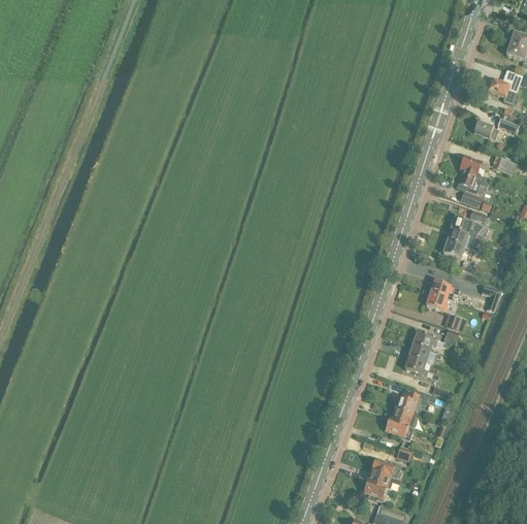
[(526,36),(513,31),(508,42),(526,48),(526,36)]
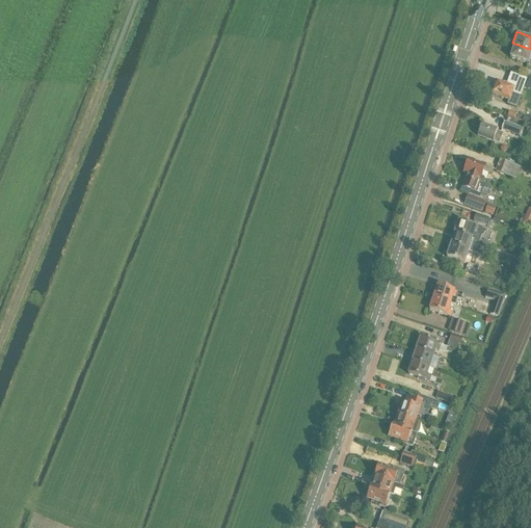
[(530,49),(512,43),(509,54),(530,61),(530,49)]
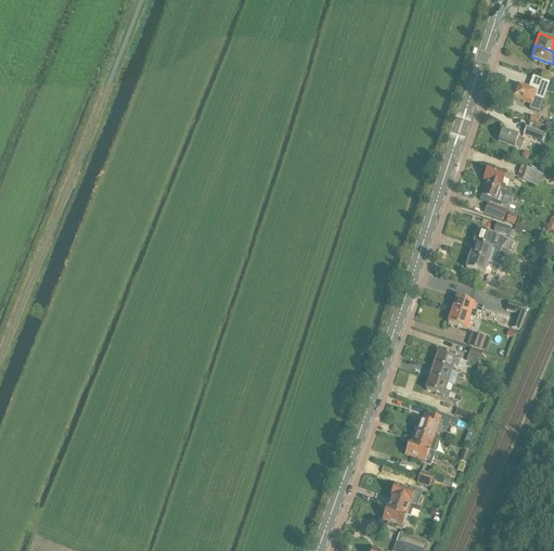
[(541,91),(516,82),(512,94),(531,102),(535,94),(539,95),(539,97),(545,99),(548,93),(541,91)]
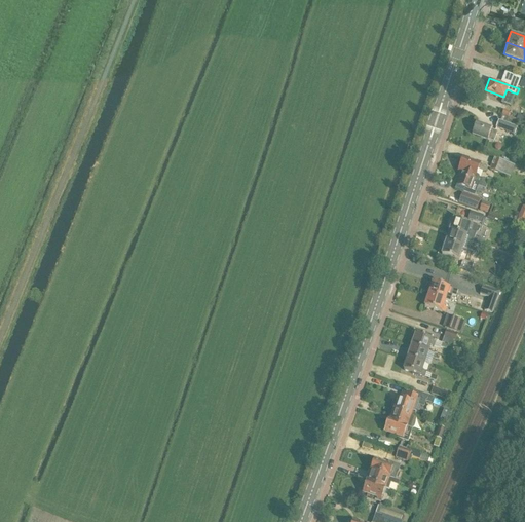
[(516,123),(497,116),(494,124),(514,132),(516,123)]
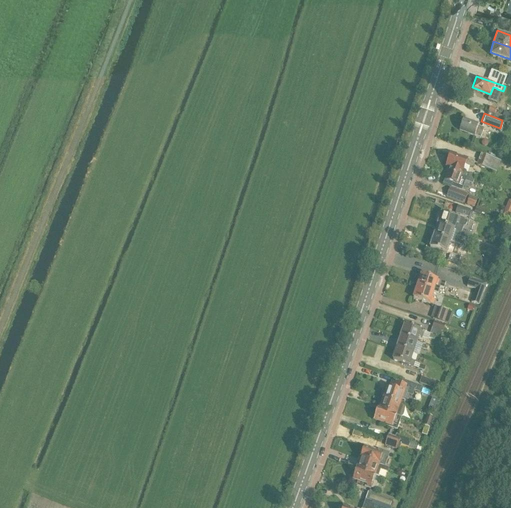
[(477,122),(462,116),(458,127),(479,135),(483,125),(477,123),(477,122)]
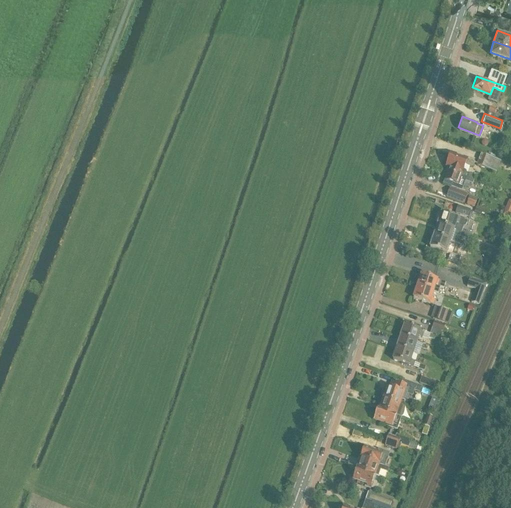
[(450,150),(445,163),(448,164),(461,169),(461,168),(462,169),(465,162),(471,165),(473,159),(466,157),(467,156),(450,150)]
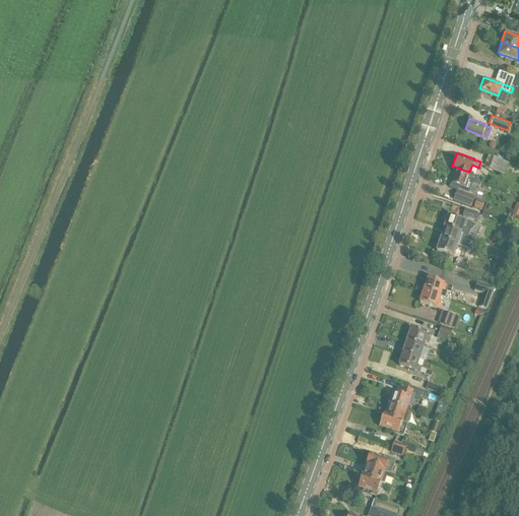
[(484,159),(482,165),(503,173),(508,160),(488,153),(484,159)]
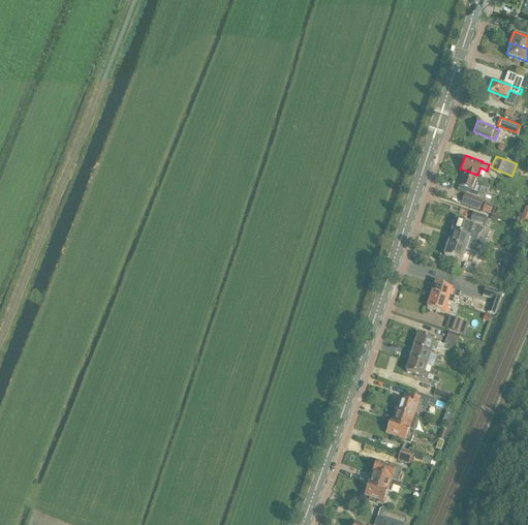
[(476,175),(463,170),(458,182),(472,187),(475,179),(478,180),(480,180),(479,182),(482,182),(482,183),(488,185),(488,186),(495,189),(497,185),(493,183),(493,184),(489,182),(490,179),(484,177),(477,175),(476,174),(476,175)]
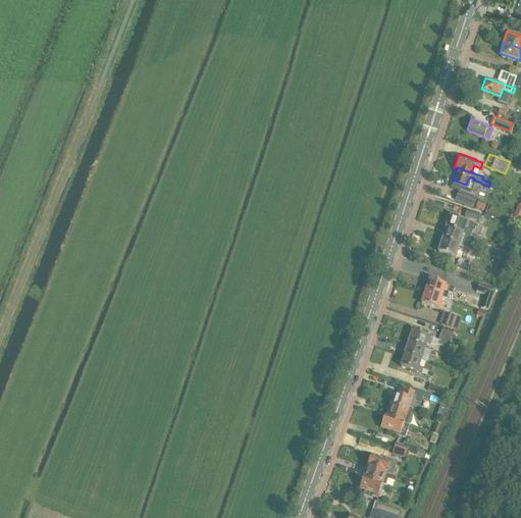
[(454,198),(471,205),(475,196),(457,190),(454,198)]
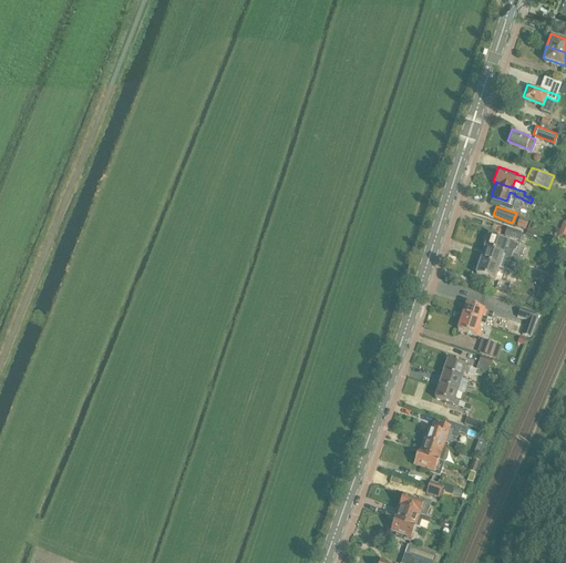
[(526,219),(518,216),(516,224),(524,226),(526,219)]
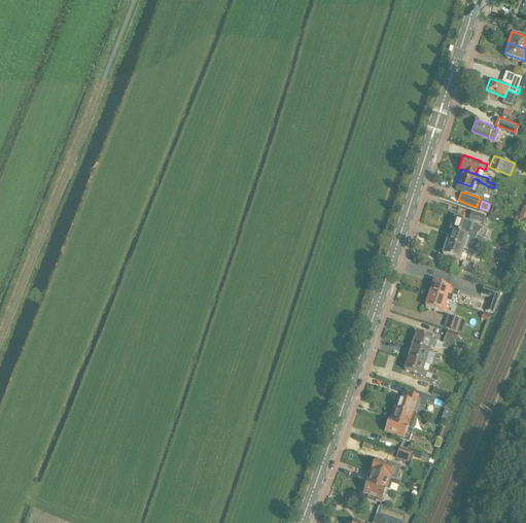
[(470,209),(468,216),(480,220),(483,213),(470,209)]
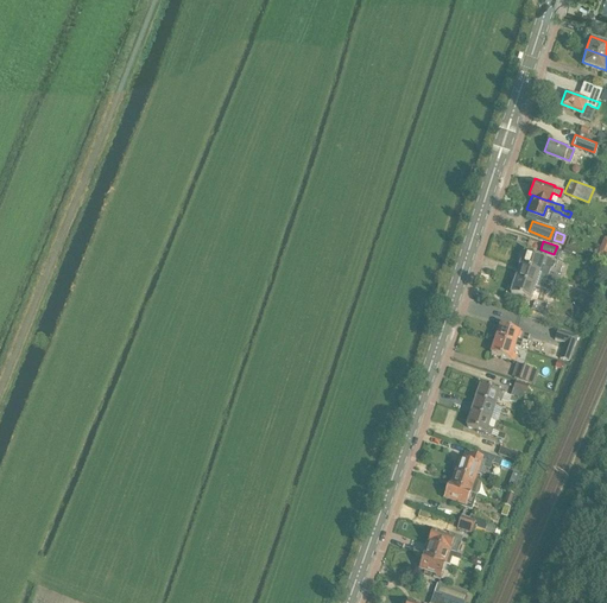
[(523,249),(518,264),(547,272),(549,265),(551,265),(560,267),(561,261),(554,259),(538,254),(523,249)]
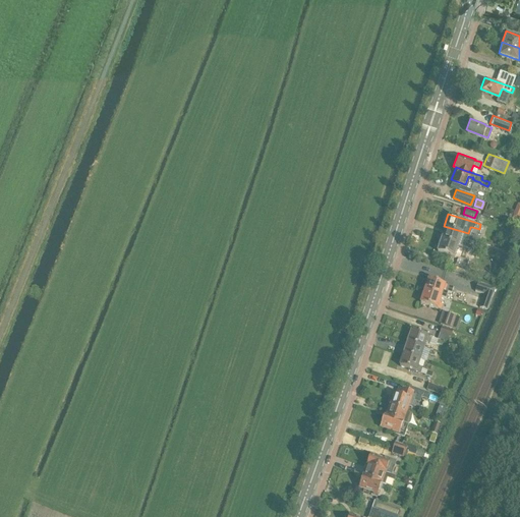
[(468,233),(444,226),(440,237),(464,245),(464,244),(466,238),(477,241),(478,237),(468,233)]
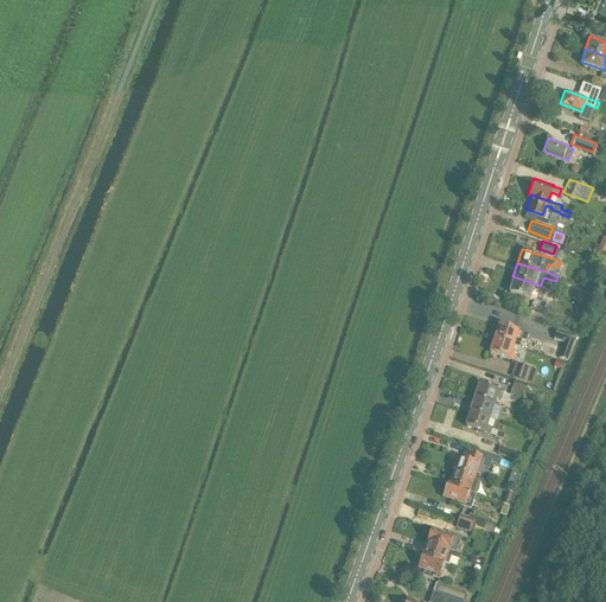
[(528,312),(527,314),(542,319),(543,316),(542,316),(544,309),(542,308),(544,301),(540,300),(541,294),(538,293),(541,286),(512,276),(509,290),(533,298),(530,305),(529,305),(527,312),(528,312)]
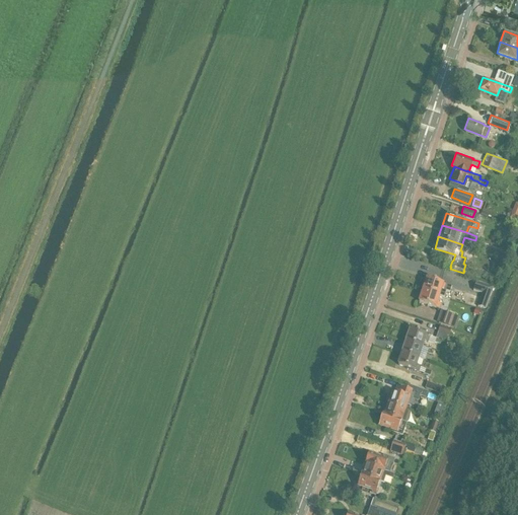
[(422,287),(439,293),(439,294),(443,295),(445,287),(449,289),(450,284),(425,276),(422,287)]
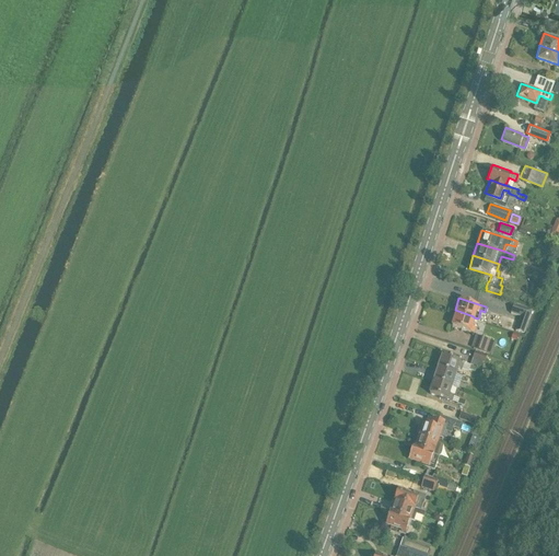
[(509,310),(519,314),(514,327),(523,331),(531,308),(513,301),(509,310)]
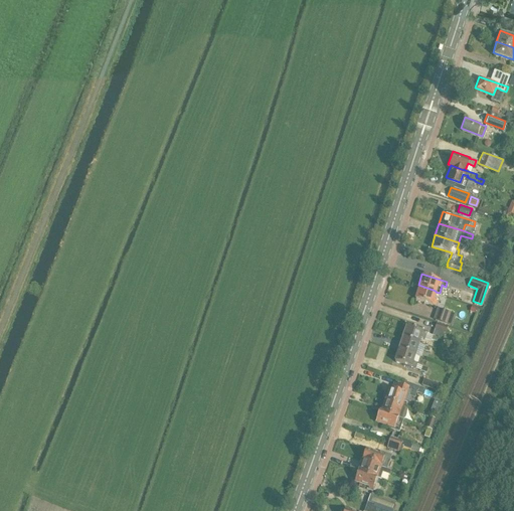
[(436,291),(418,285),(414,297),(436,304),(437,299),(434,297),(436,292),(436,291)]
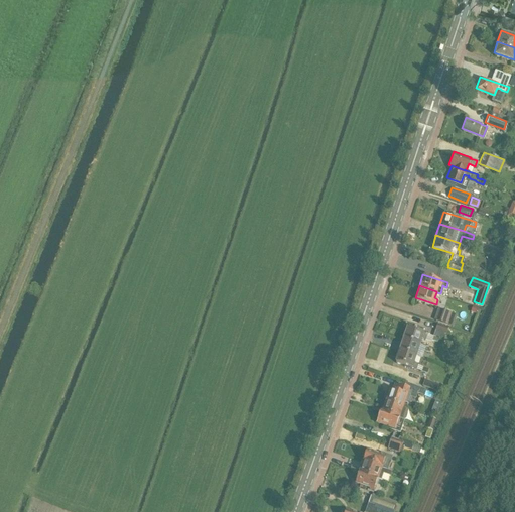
[(451,310),(438,306),(434,317),(446,322),(451,310)]
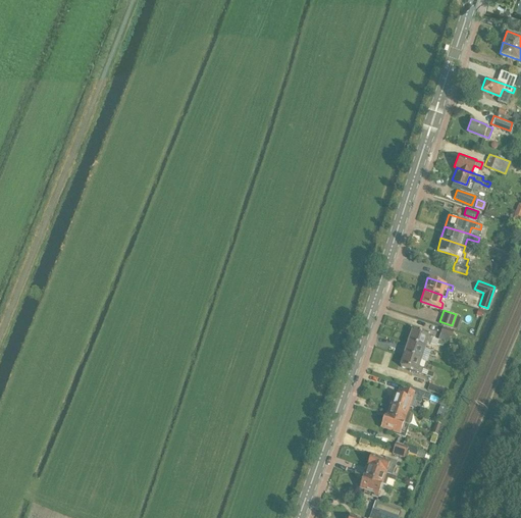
[(437,338),(411,328),(407,341),(424,346),(426,340),(429,341),(429,342),(435,344),(436,342),(441,344),(444,340),(446,341),(447,341),(449,334),(451,334),(453,328),(441,324),(437,338)]
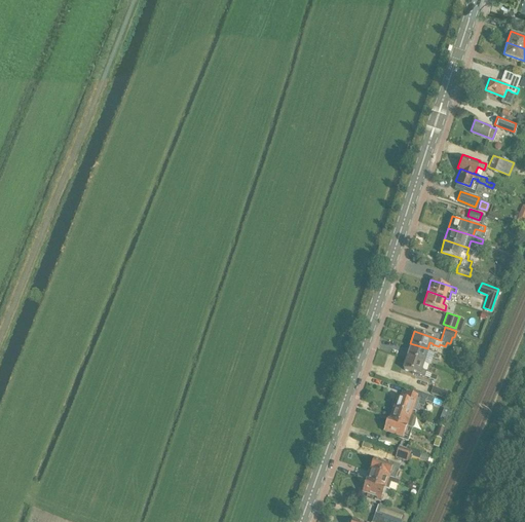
[(439,352),(433,350),(427,348),(410,343),(406,355),(423,361),(426,353),(438,357),(439,352)]
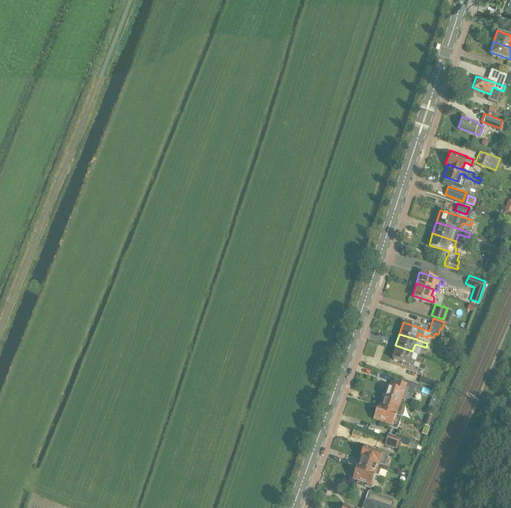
[(395,345),(391,357),(412,364),(423,367),(424,363),(413,360),(414,358),(410,357),(412,351),(395,345)]
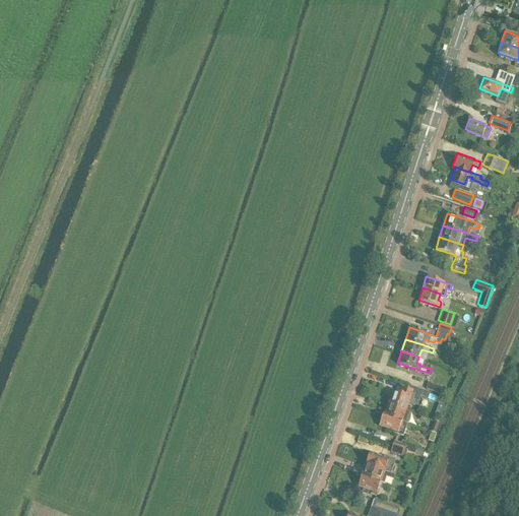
[(427,380),(425,386),(439,391),(444,393),(446,387),(441,385),(427,380)]
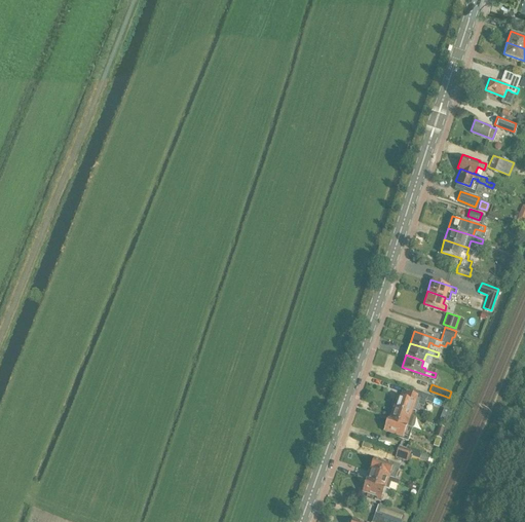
[(391,406),(410,413),(411,408),(414,408),(418,396),(420,389),(413,387),(411,394),(404,390),(403,394),(401,393),(400,397),(396,396),(391,406)]
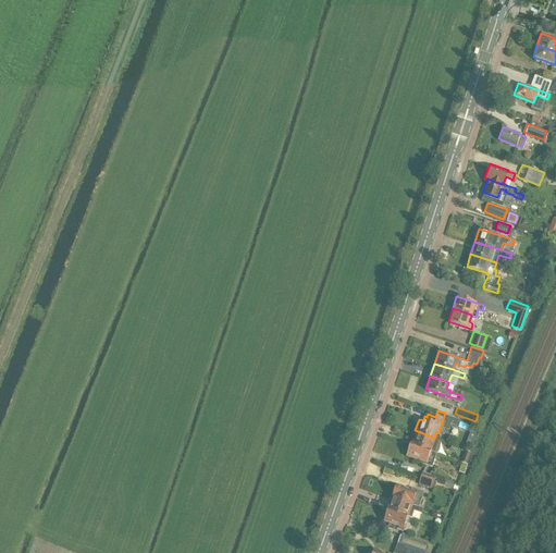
[(410,442),(435,451),(440,439),(434,438),(415,430),(412,439),(411,439),(410,442)]
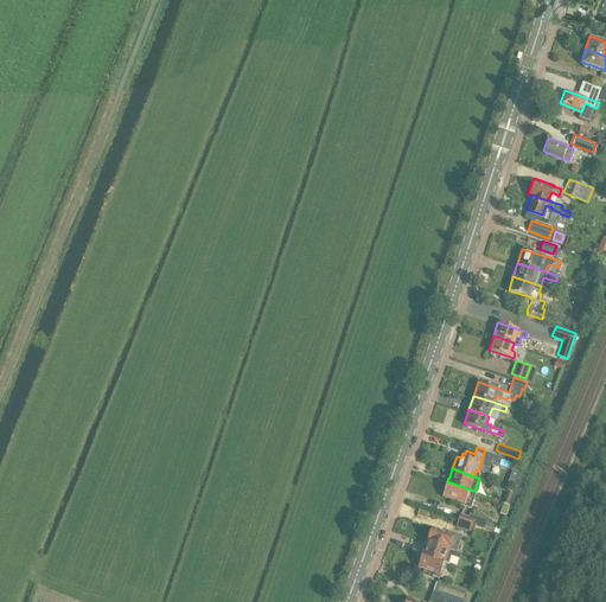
[(442,494),(458,499),(457,503),(470,506),(474,491),(447,481),(442,494)]
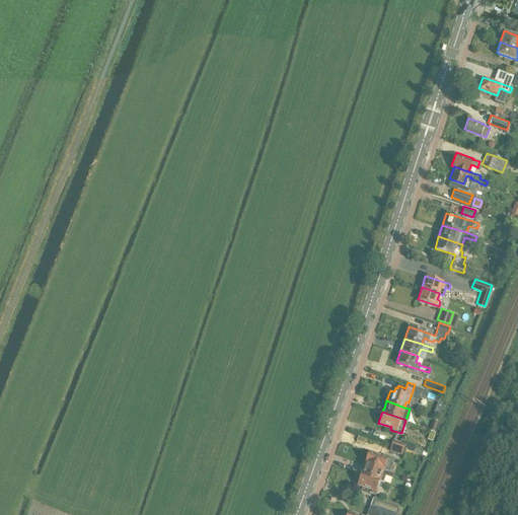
[(392,438),(390,443),(402,447),(422,453),(424,448),(415,445),(416,442),(400,437),(399,440),(392,438)]
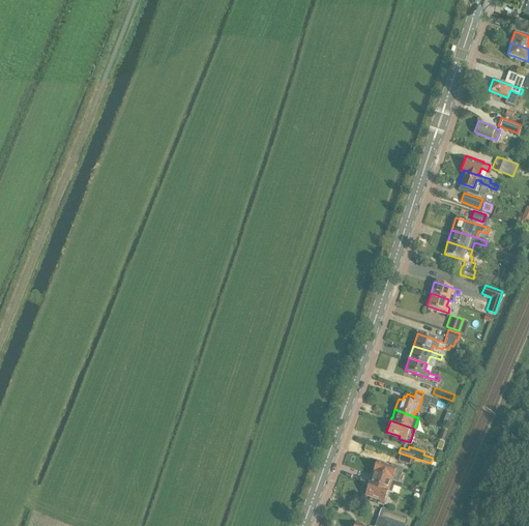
[(399,453),(397,458),(410,462),(411,457),(399,453)]
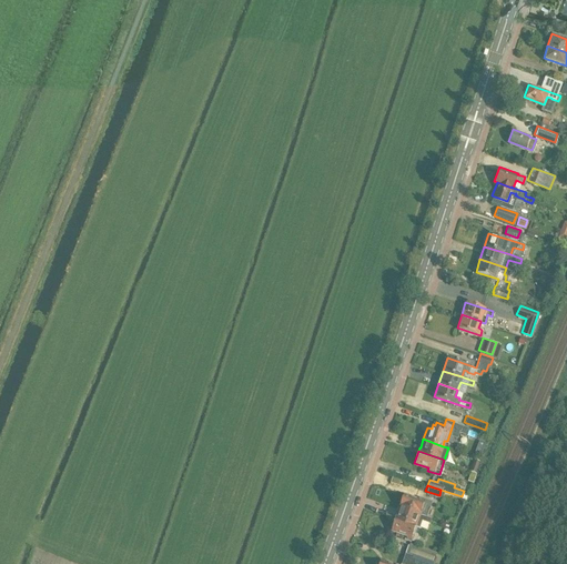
[(398,501),(401,503),(400,505),(425,514),(428,504),(423,502),(424,500),(425,500),(425,499),(418,495),(417,499),(404,494),(403,496),(400,497),(398,501)]
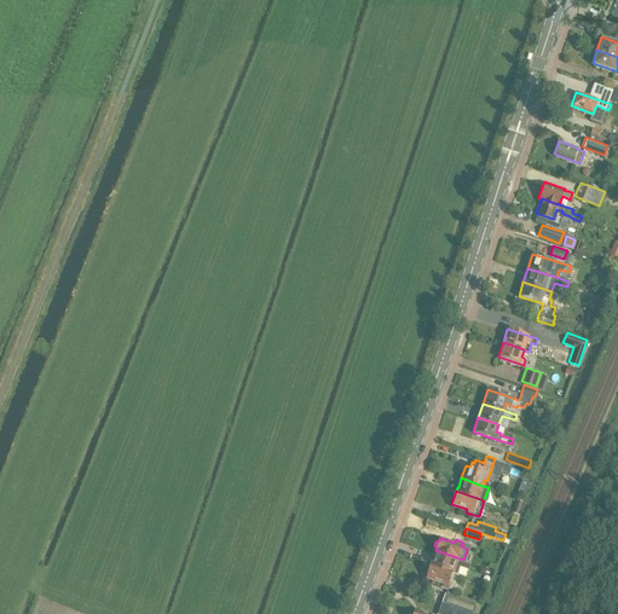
[(431,563),(456,572),(458,565),(467,567),(469,562),(463,560),(435,550),(431,563)]
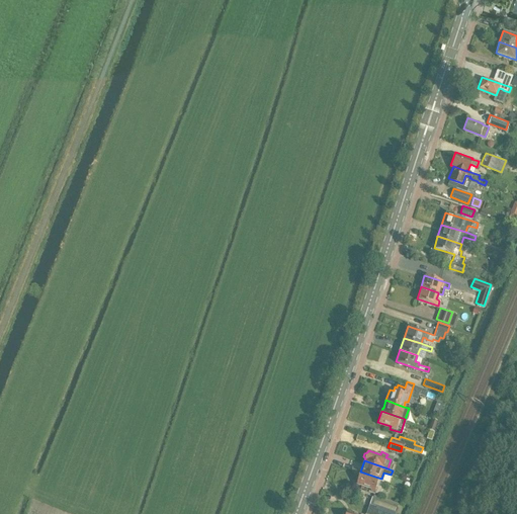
[(381,479),(360,472),(359,474),(357,475),(356,478),(357,480),(356,483),(369,487),(368,489),(378,493),(382,480),(381,479)]
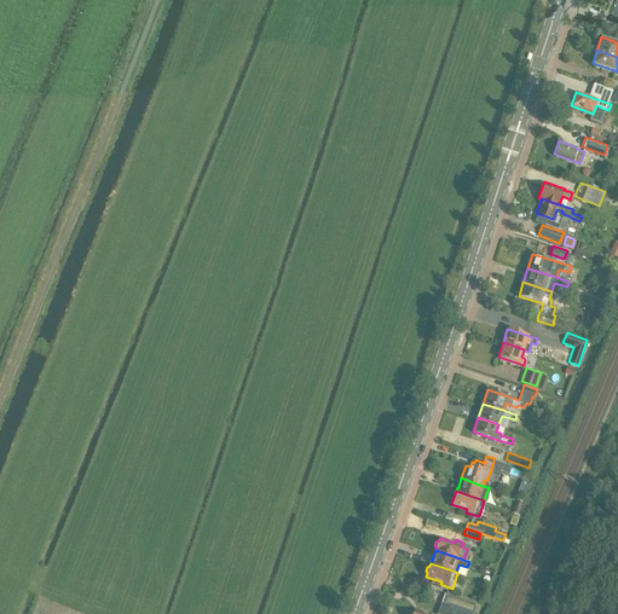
[(475,603),(444,592),(440,601),(472,612),(475,603)]
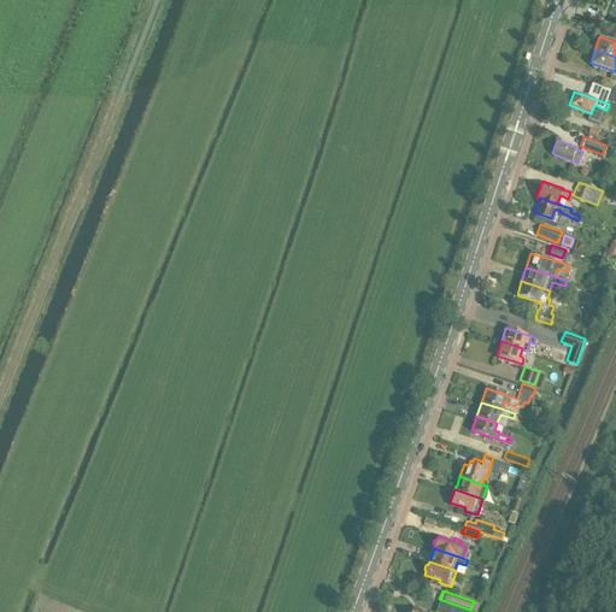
[(469,611),(470,610),(439,599),(435,610),(434,611),(430,611),(429,611),(424,611),(415,608),(414,611),(409,611),(469,611)]
